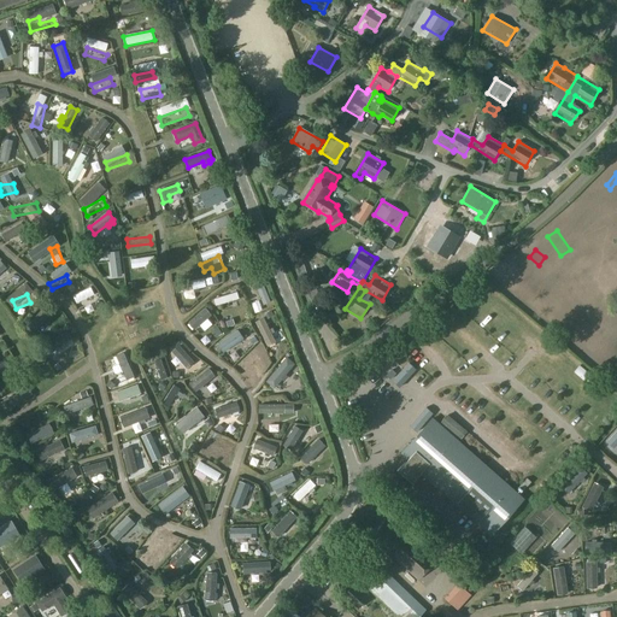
[(76,313),(94,304),(89,297),(72,305),(76,313)]
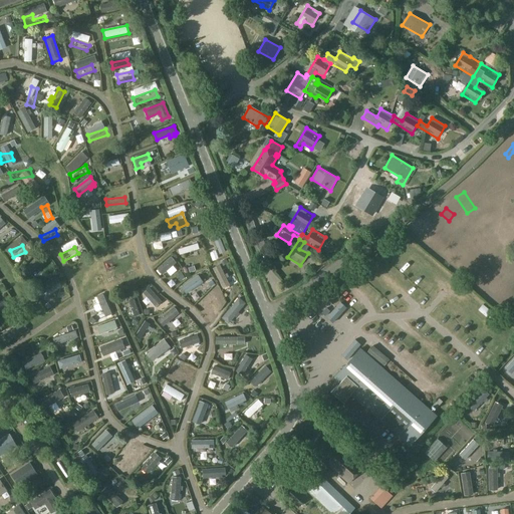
[(179,263),(198,257),(196,250),(177,256),(179,263)]
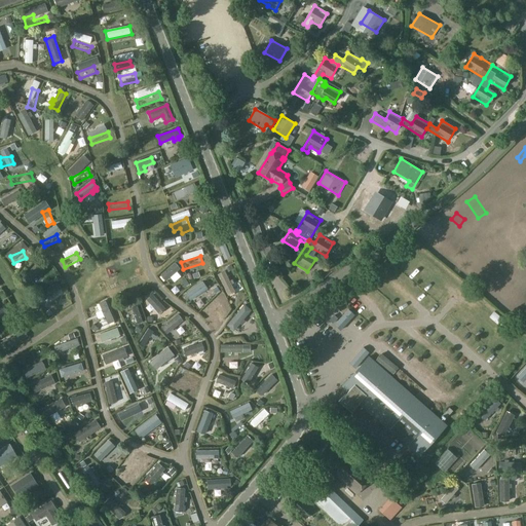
[(235,291),(231,285),(234,284),(232,279),(230,280),(225,270),(217,274),(228,295),(235,291)]
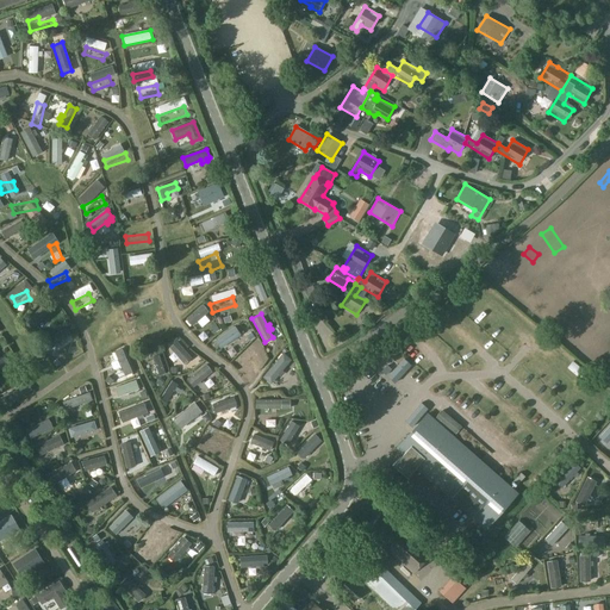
[(197,331),(201,337),(210,330),(205,324),(197,331)]
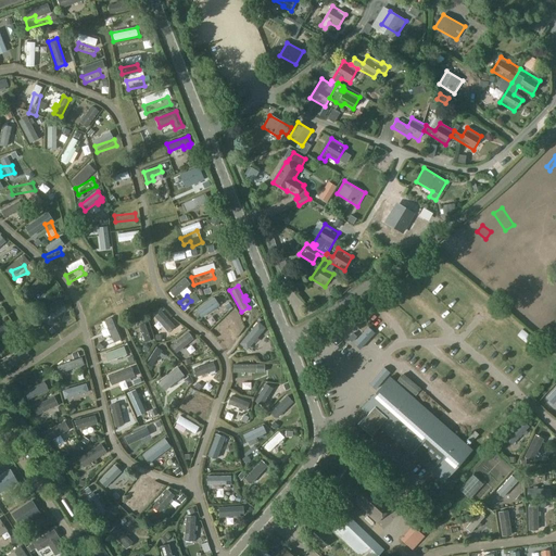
[(214,298),(196,311),(200,318),(218,305),(214,298)]
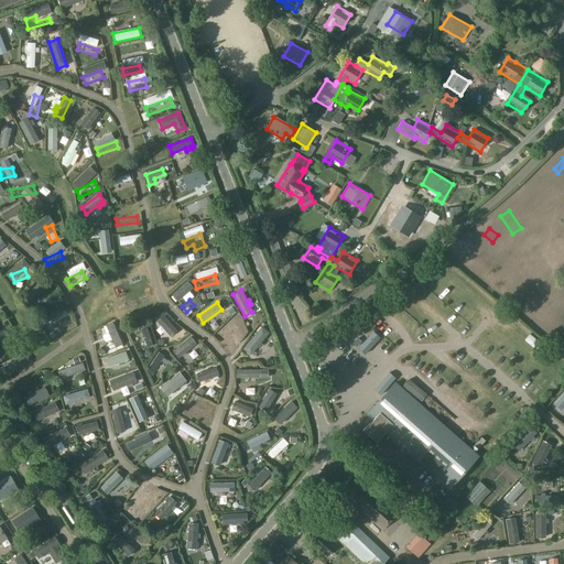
[(161,316),(153,322),(167,346),(176,340),(161,316)]
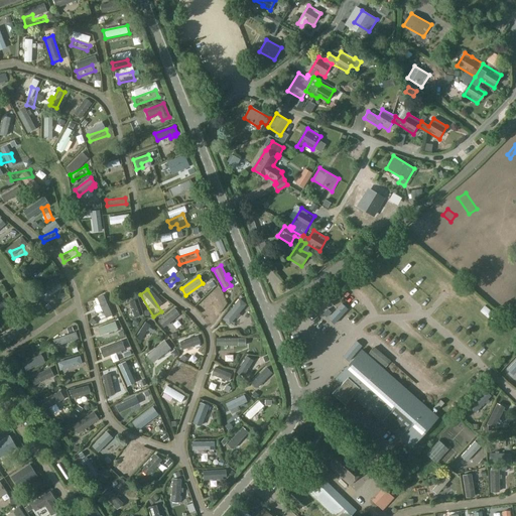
[(350,312),(346,296),(339,298),(344,314),(350,312)]
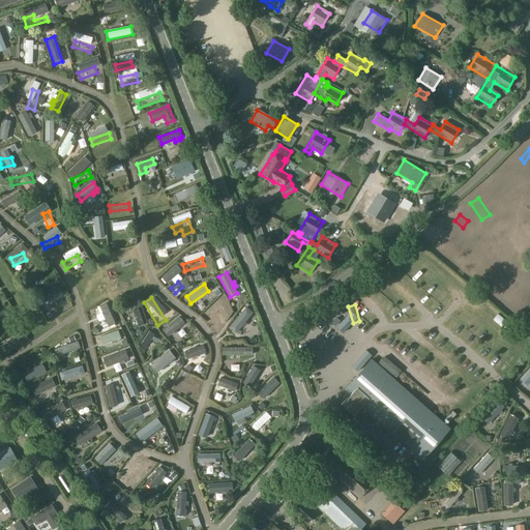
[(514,320),(520,324),(529,312),(529,310),(527,306),(514,320)]
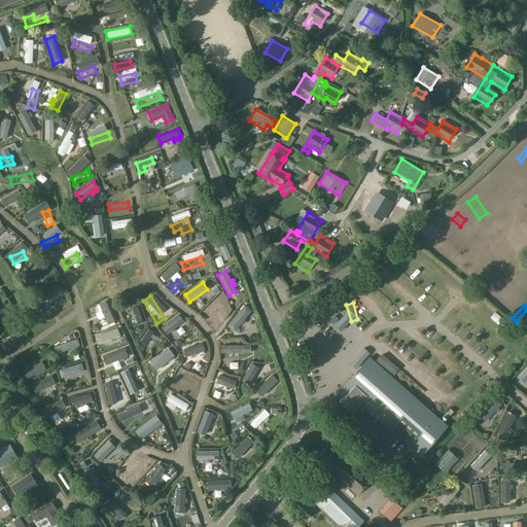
[(0,321),(8,316),(4,308),(0,310),(0,321)]
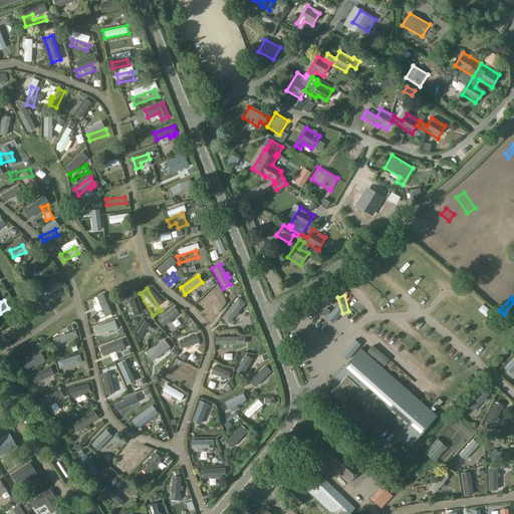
[(236,306),(221,323),(230,331),(245,314),(236,306)]
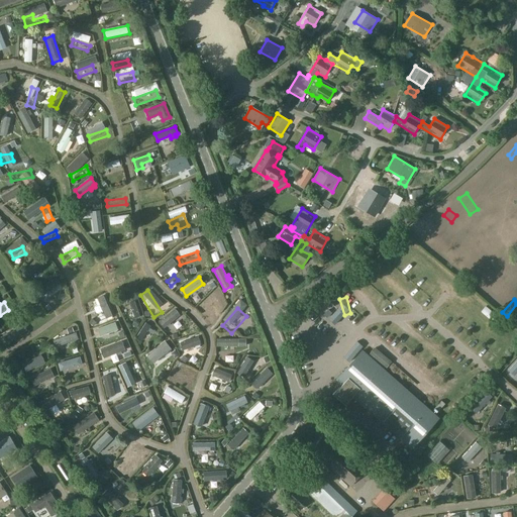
[(172,317),(164,324),(170,330),(177,322),(172,317)]
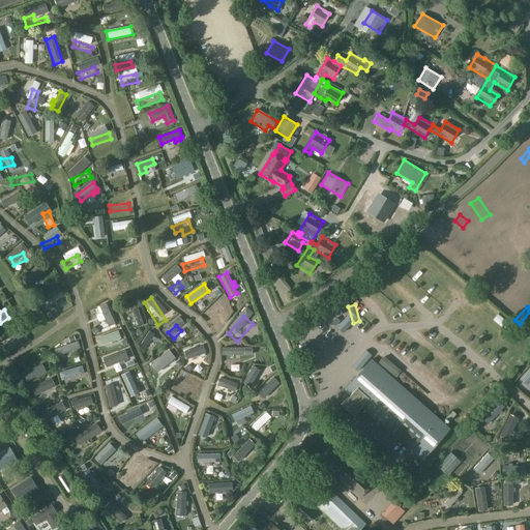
[(353,350),(365,332),(358,327),(346,345),(353,350)]
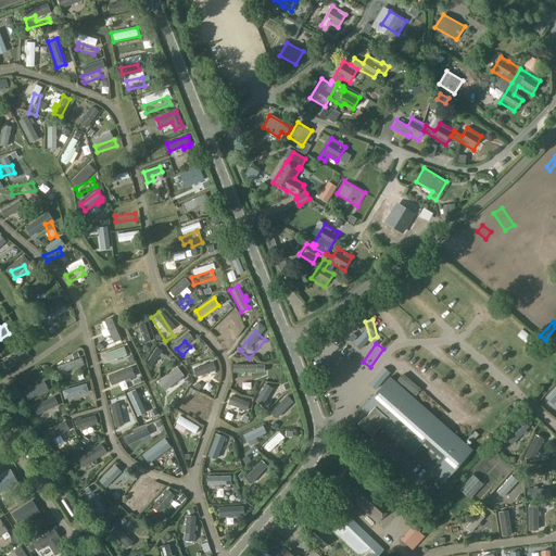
[(105,370),(127,366),(124,355),(103,359),(105,370)]
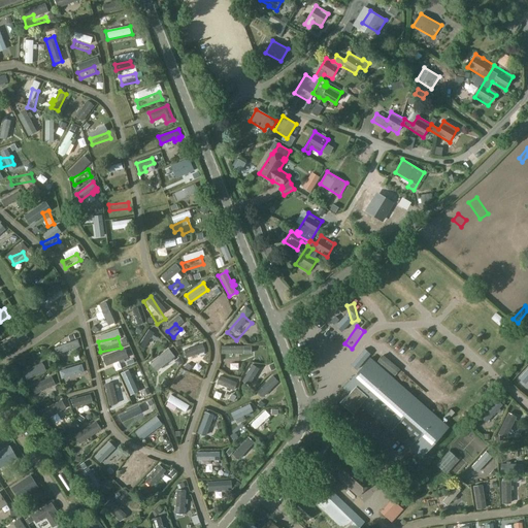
[(294,344),(300,360),(308,357),(303,341),(294,344)]
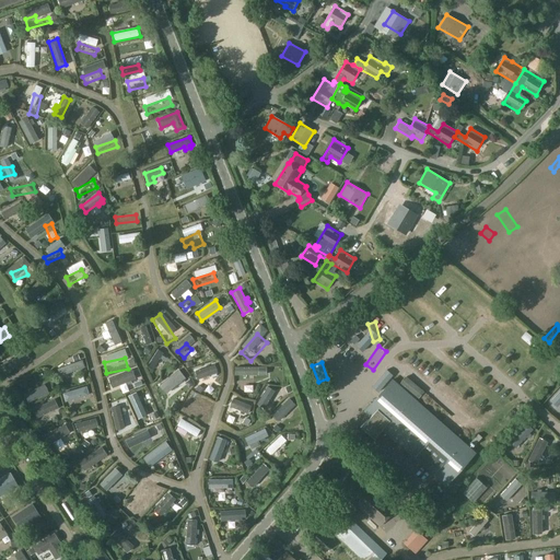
[(113,387),(127,382),(128,384),(131,383),(130,380),(136,378),(132,370),(109,380),(113,387)]
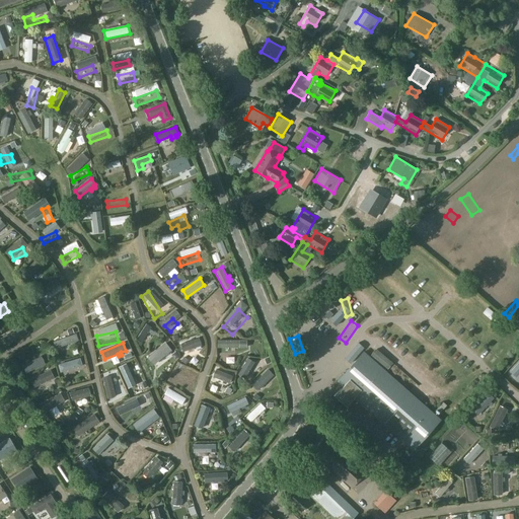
[(166,344),(148,359),(153,366),(171,351),(166,344)]
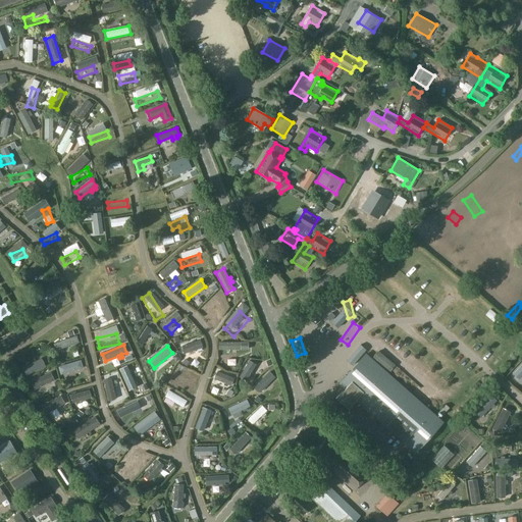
[(180,355),(185,362),(200,354),(196,347),(180,355)]
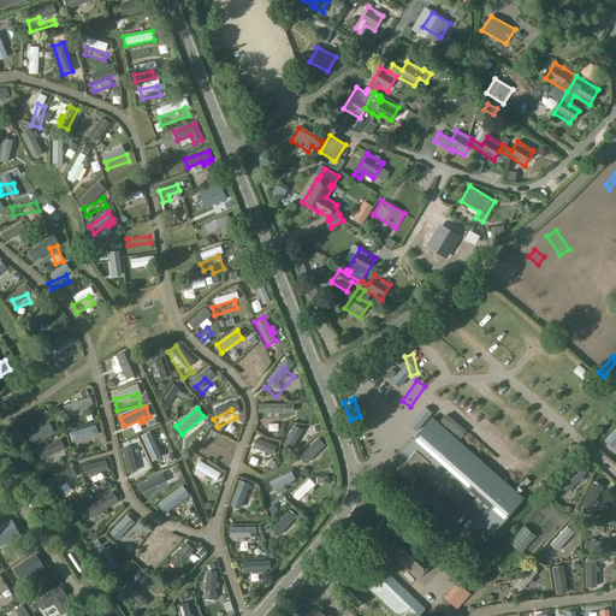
[(395,468),(410,481),(419,472),(491,535),(525,498),(432,416),(408,444),(407,443),(395,456),(401,462),(395,468)]
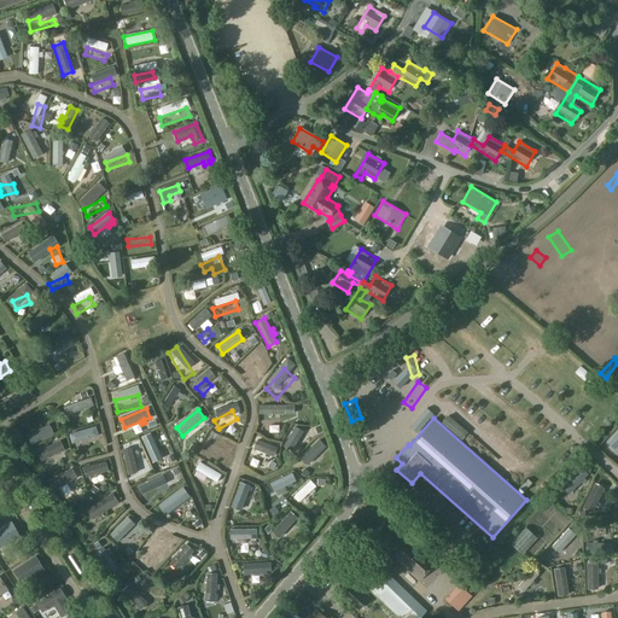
[(291,452),(304,432),(295,426),(283,445),(291,452)]
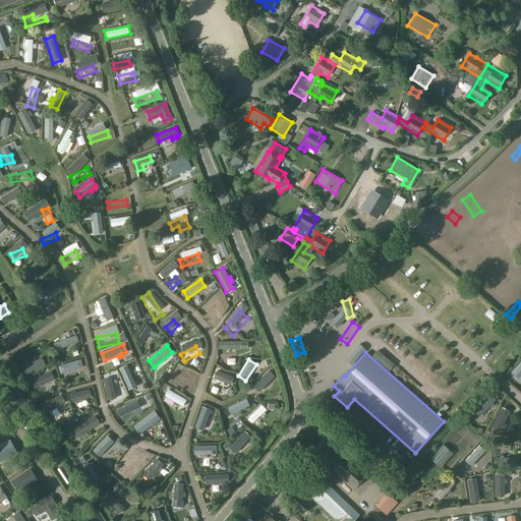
[(127,365),(119,369),(128,390),(136,387),(127,365)]
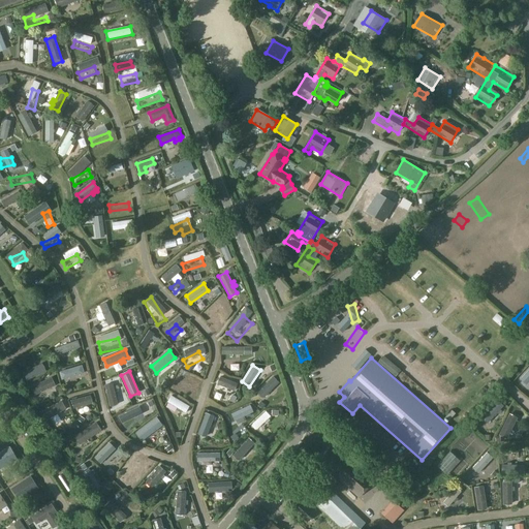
[(59,387),(78,383),(75,374),(57,378),(59,387)]
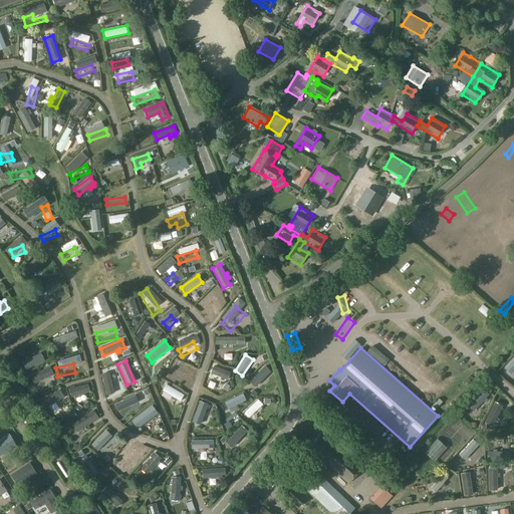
[(33,383),(53,374),(50,366),(30,375),(33,383)]
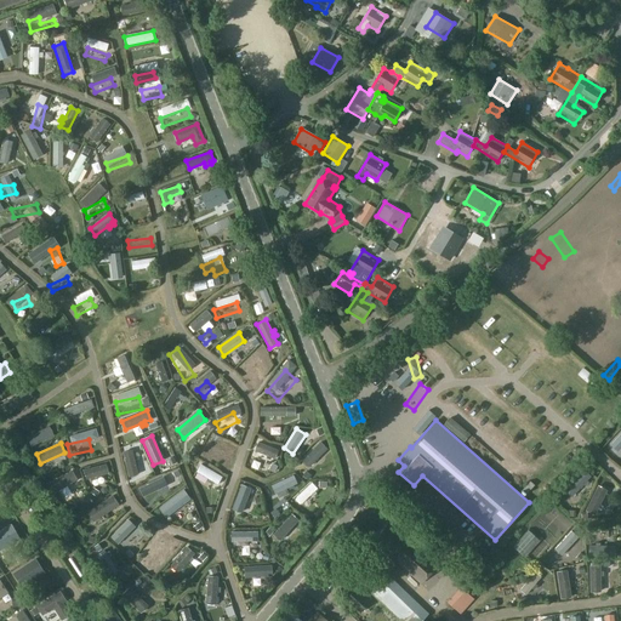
[(232,463),(233,456),(210,449),(208,456),(232,463)]
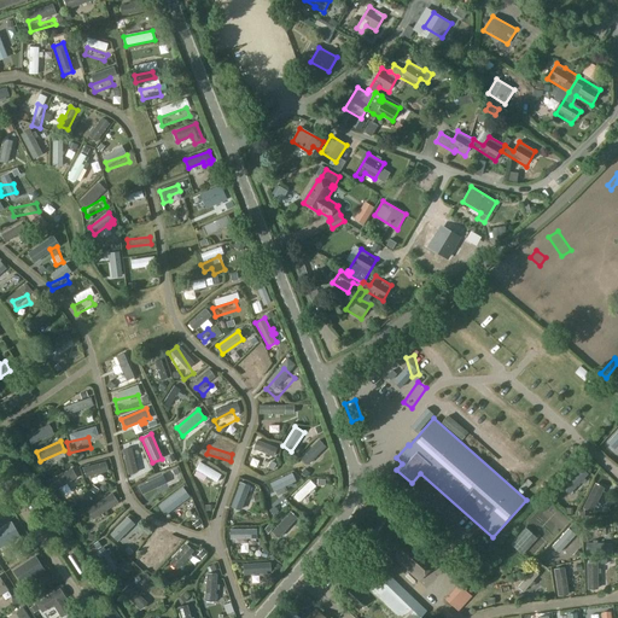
[(200,462),(196,470),(217,483),(221,476),(200,462)]
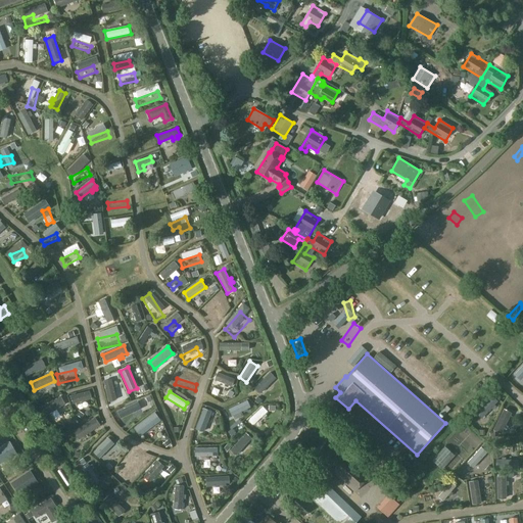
[(47,415),(65,403),(60,396),(43,407),(47,415)]
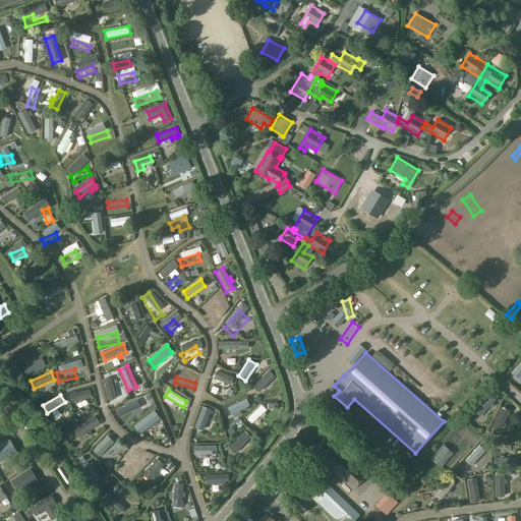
[(180,413),(183,408),(165,398),(162,404),(180,413)]
